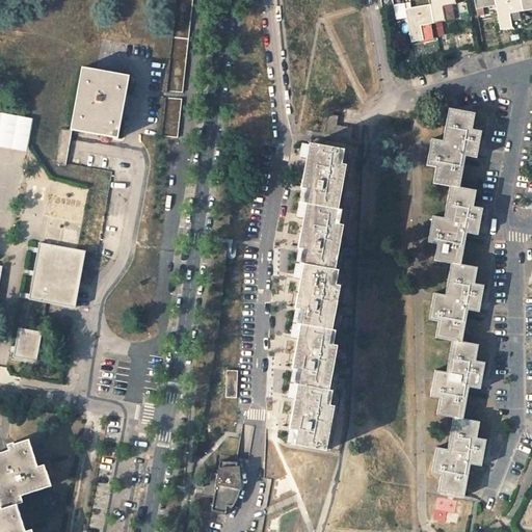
[(177,0),(167,91),(166,96),(183,98),(193,0),(177,0)]
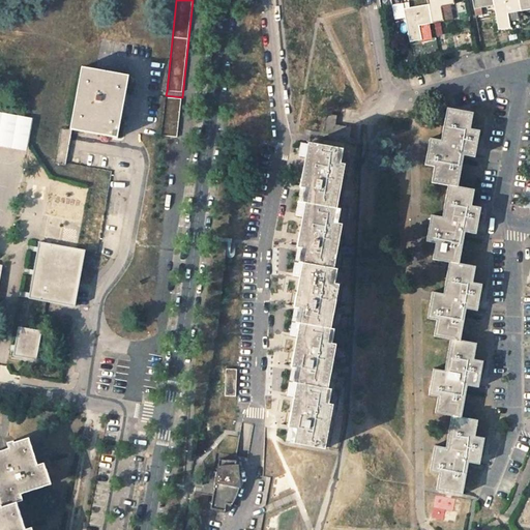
[(427,0),(428,3),(432,22),(442,20),(440,5),(452,3),(451,0),(427,0)]
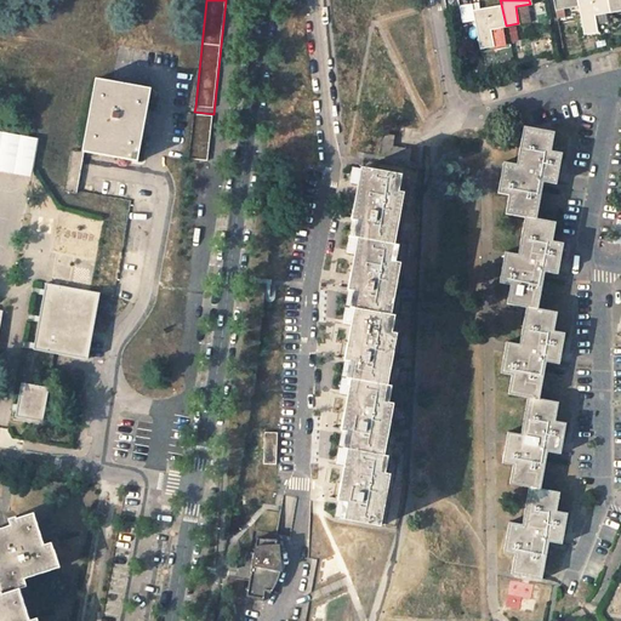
[(593,16),(609,12),(605,0),(563,0),(565,6),(576,4),(582,34),(597,32),(593,16)]
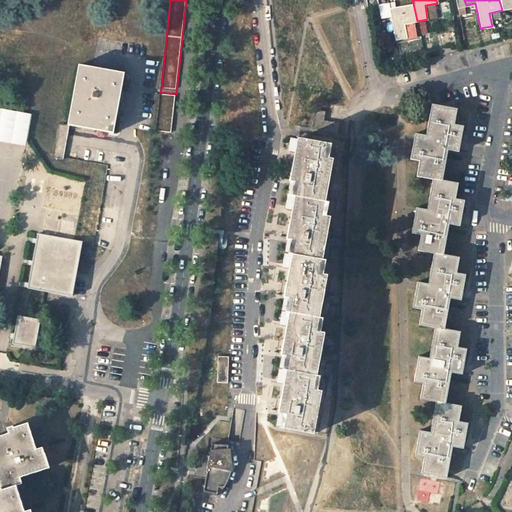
[(499,0),(502,10),(511,7),(511,4),(511,0),(499,0)]
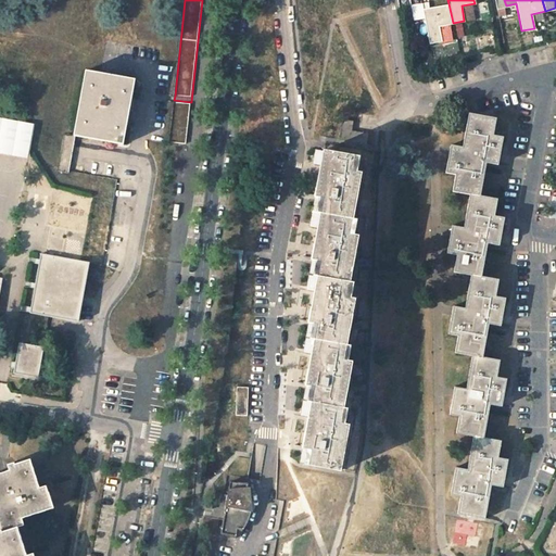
[(420,2),(415,3),(411,3),(413,19),(424,16),(428,42),(439,40),(438,26),(453,23),(449,3),(421,9),(420,2)]
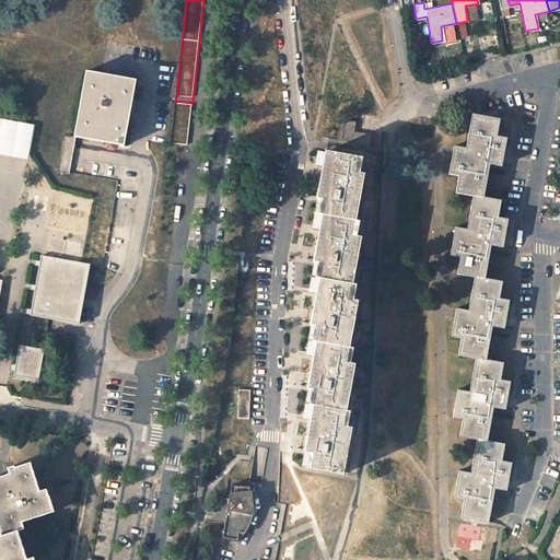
[(493,35),(482,36),(485,56),(497,55),(493,35)]
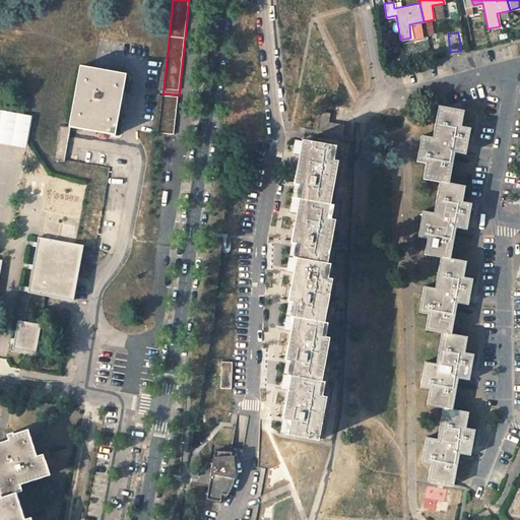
[(81,64),(69,125),(70,126),(116,134),(127,72),(81,64)]
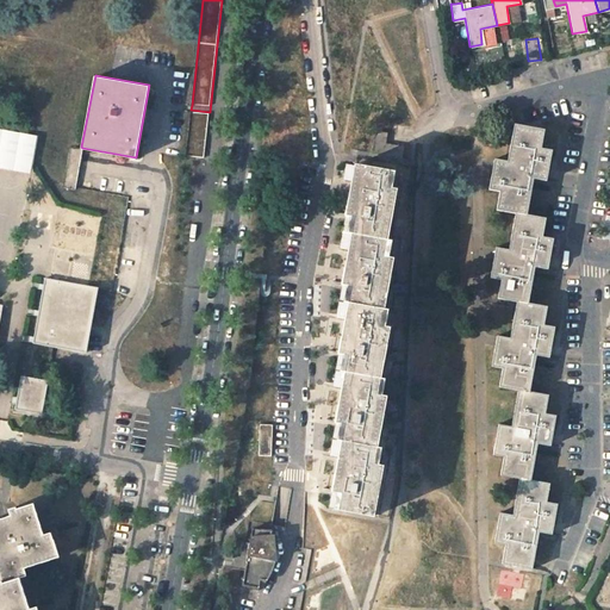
[(186,160),(197,162),(204,162),(209,119),(191,117),(186,160)]
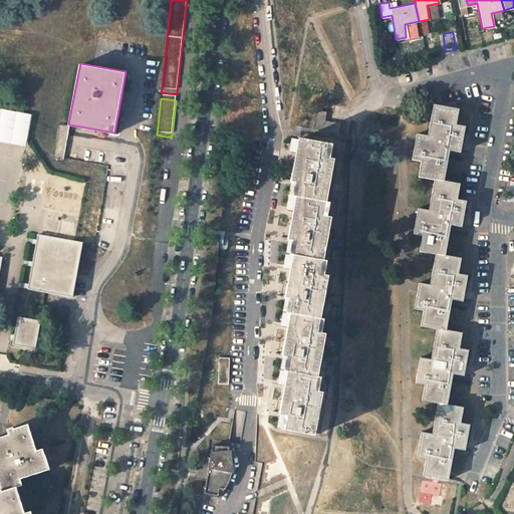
[(460,152),(464,134),(465,127),(455,124),(459,109),(435,104),(428,136),(418,135),(413,159),(422,161),(419,176),(435,179),(443,181),(450,150),(460,152)]
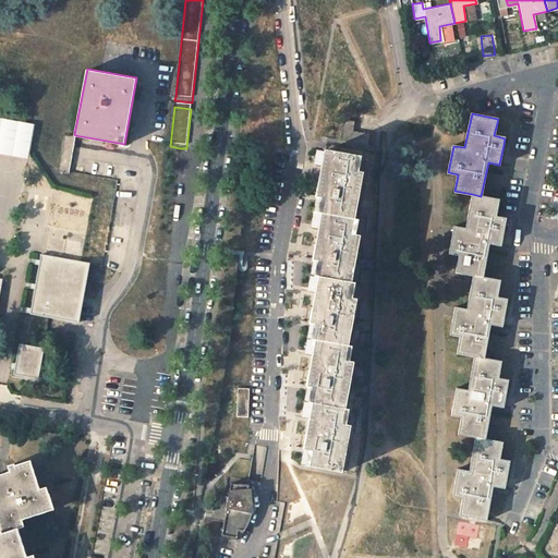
[(34,124),(0,118),(0,145),(28,150),(34,124)]
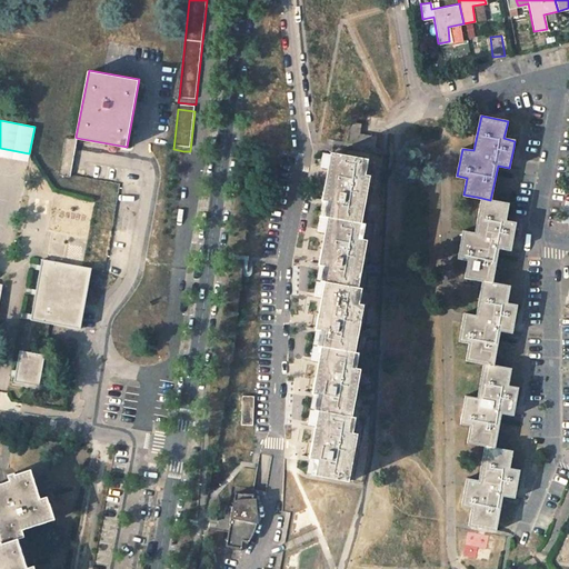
[(350,121),(348,131),(360,133),(362,122),(350,121)]
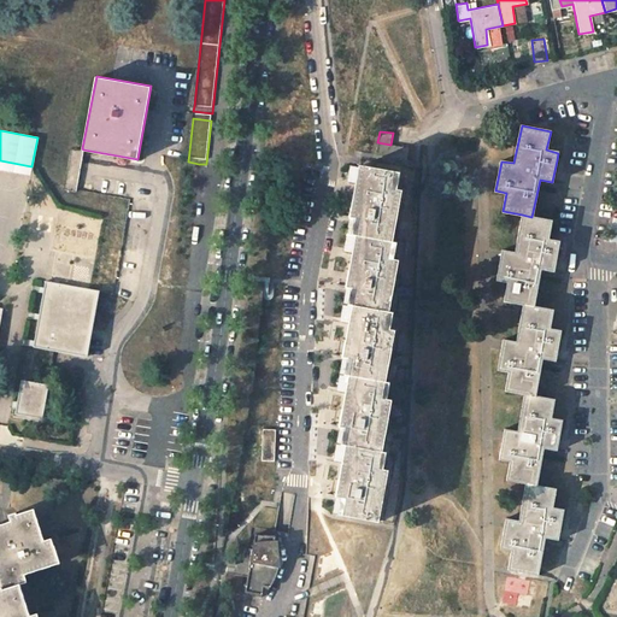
[(83,150),(82,148),(71,147),(70,158),(82,160),(83,150)]
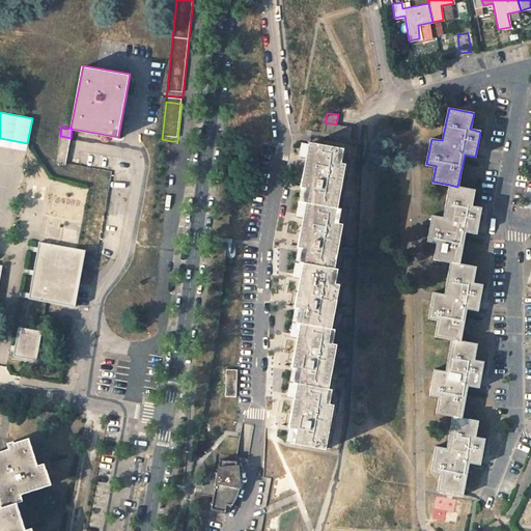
[(71,138),(60,136),(55,162),(65,164),(71,138)]
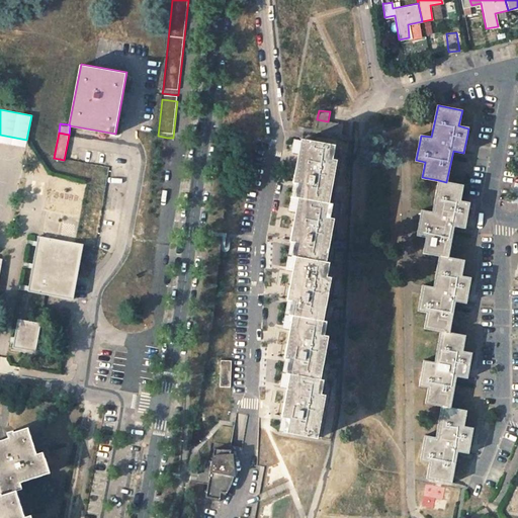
[(293,183),(296,183),(300,184),(298,198),(328,203),(336,161),(332,160),(328,160),(331,146),(300,140),(298,155),(293,179),(293,183)]
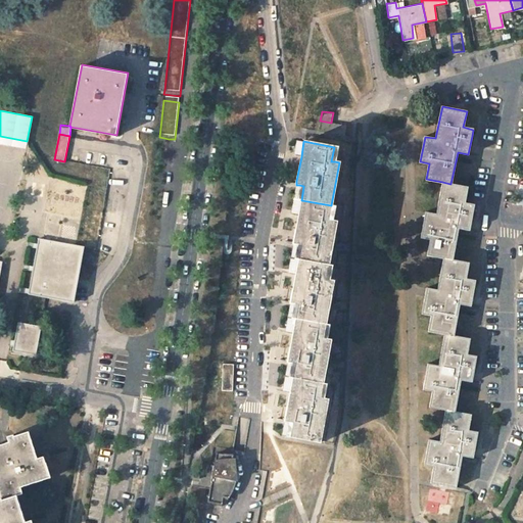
[(450,184),(442,182),(436,214),(426,211),(420,237),(430,239),(427,254),(443,258),(452,259),(459,228),(469,230),(472,211),(473,205),(464,202),(467,188),(450,184)]
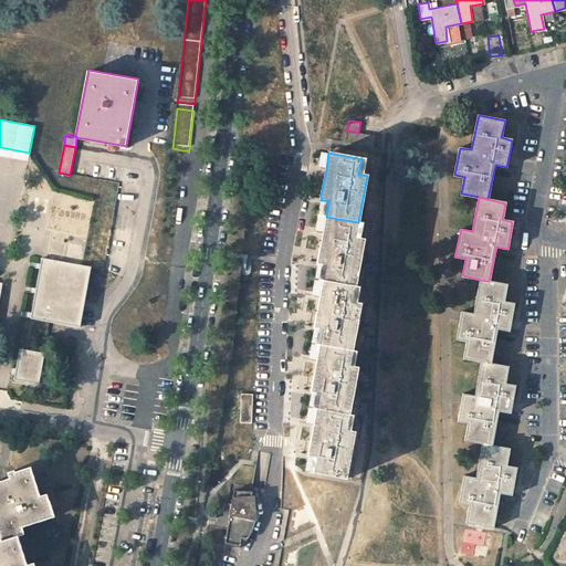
[(317,263),(322,264),(325,265),(323,281),(356,286),(364,240),(359,239),(355,238),(358,222),(326,217),(317,259),(317,263)]
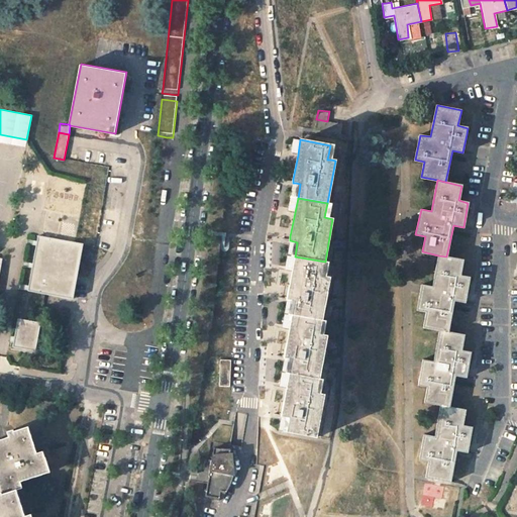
[(73,298),(83,243),(38,235),(28,289),(44,293),(73,298)]
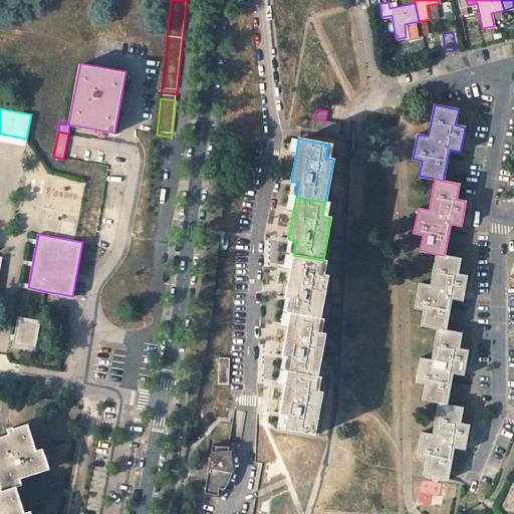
[(462,300),(465,286),(467,276),(458,274),(461,259),(444,255),(436,254),(429,284),(419,282),(414,307),(424,309),(421,324),(437,327),(446,329),(452,298),(462,300)]
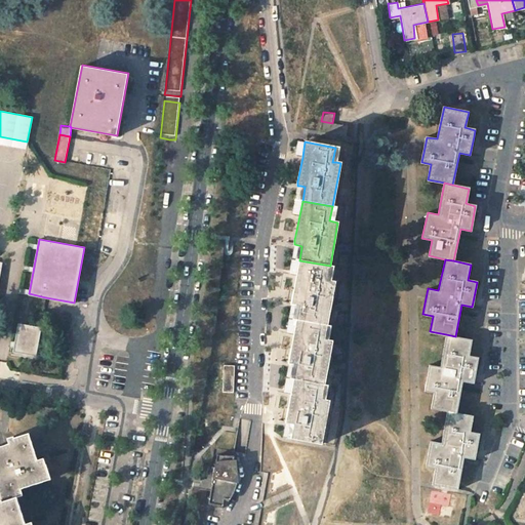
[(291,305),(295,305),(299,306),(296,320),(326,325),(334,281),(330,281),(327,280),(330,266),(299,260),(296,275),(292,299),(291,305)]
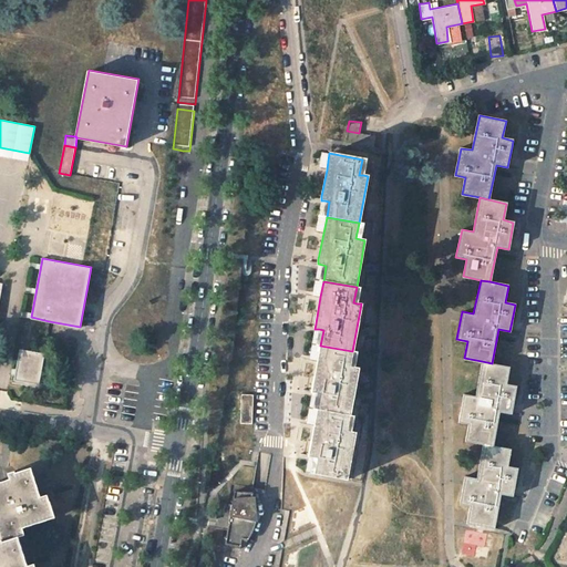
[(311,392),(316,393),(320,394),(317,409),(350,415),(358,369),(354,368),(350,368),(352,351),(320,346),(312,387),(311,392)]
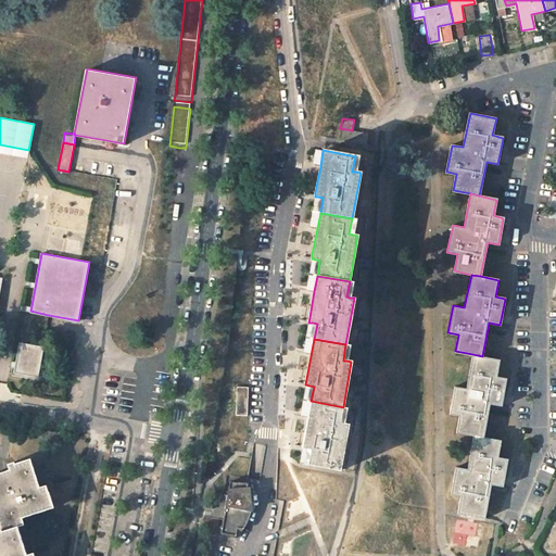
[(13,371),(37,376),(42,346),(20,342),(13,371)]
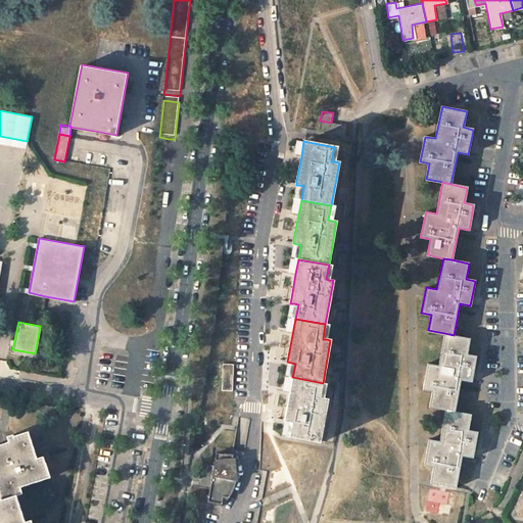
[(471,381),(474,362),(476,357),(466,354),(470,338),(454,335),(444,333),(438,365),(428,363),(423,388),(432,390),(429,406),(445,409),(455,411),(461,379),(471,381)]
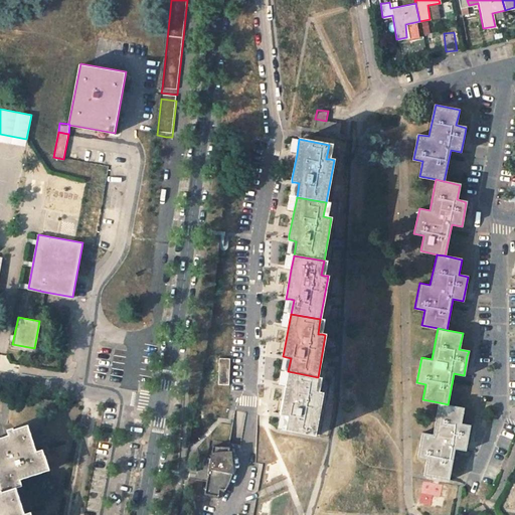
[(218,384),(228,384),(228,358),(219,358),(218,384)]
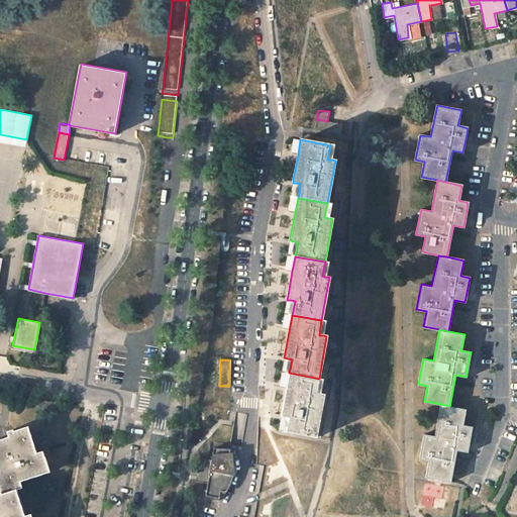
[(281,415),(285,416),(289,417),(286,431),(316,436),(323,395),(320,394),(316,393),(319,379),(289,373),(282,411),(281,415)]
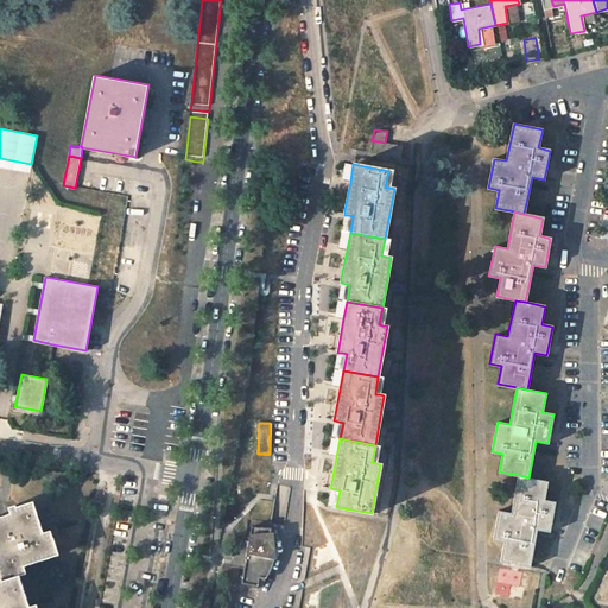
[(273,460),(260,458),(259,479),(272,481),(273,460)]
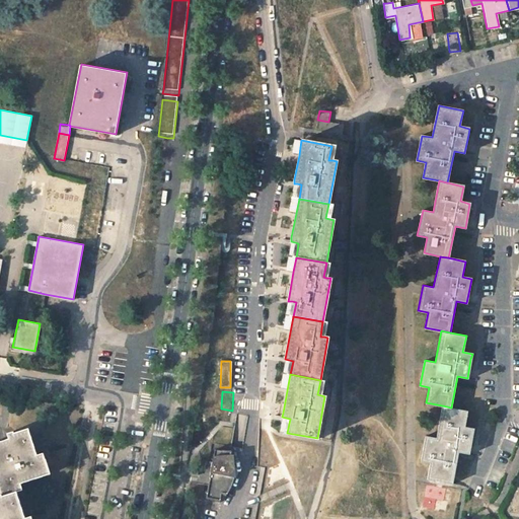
[(467,411),(451,408),(442,405),(436,438),(425,436),(421,460),(430,462),(427,477),(451,483),(457,451),(468,453),(471,435),(473,428),(464,426),(467,411)]
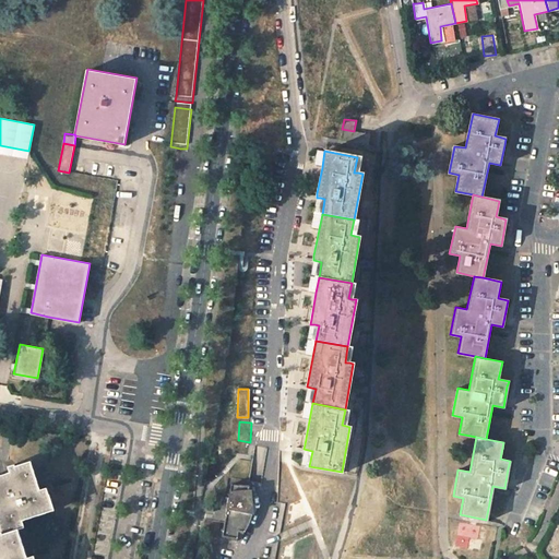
[(547,470),(558,471),(558,460),(548,460),(547,470)]
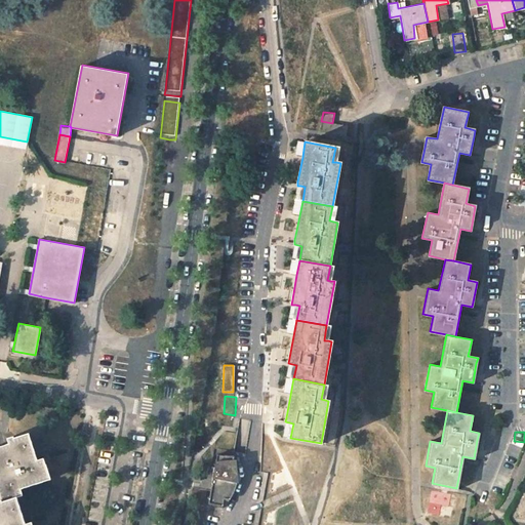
[(14,438),(15,440),(16,443),(0,448),(0,486),(4,500),(19,495),(17,490),(50,478),(46,463),(40,466),(30,433),(14,438)]
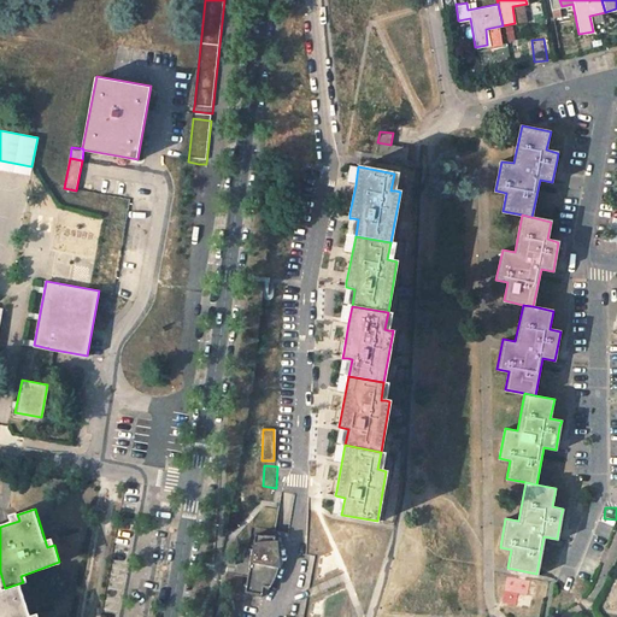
[(275,536),(256,535),(245,592),(262,598),(264,587),(266,574),(276,576),(278,568),(280,562),(278,553),(278,546),(276,540),(275,536)]
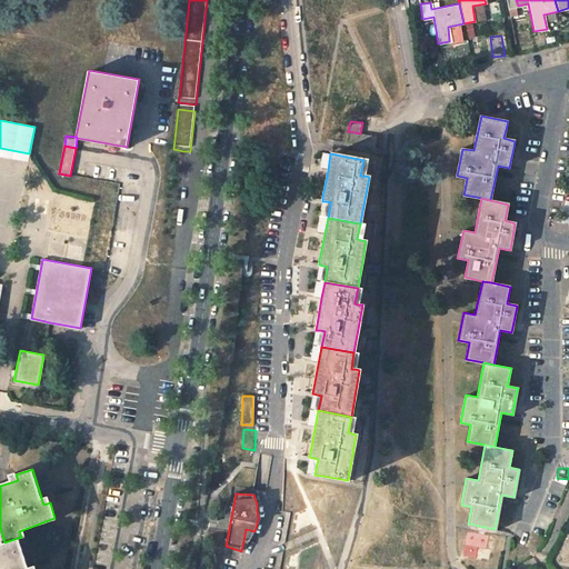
[(253,535),(255,531),(246,529),(243,541),(249,542),(250,540),(251,537),(253,535)]
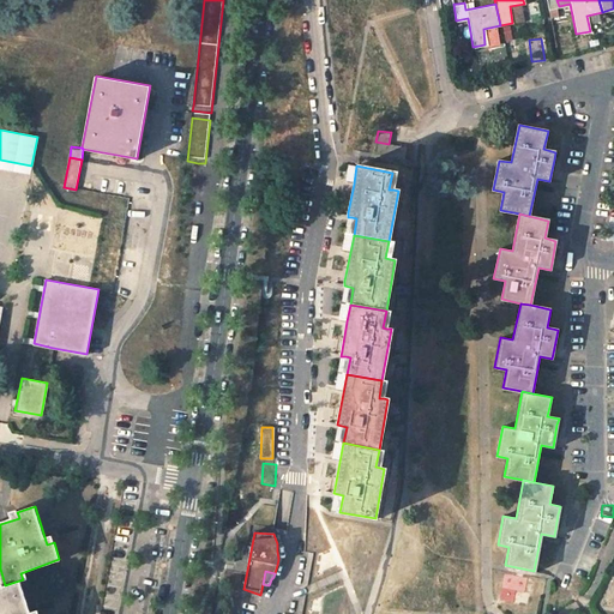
[(5,585),(7,590),(7,593),(0,595),(0,613),(34,613),(23,579),(5,585)]
